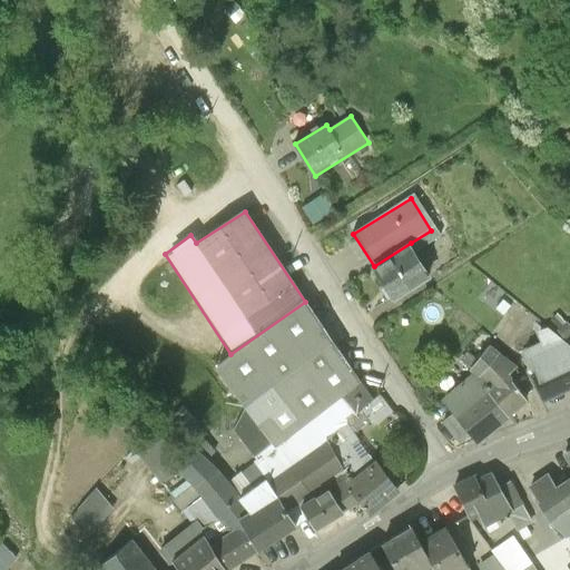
[(431,275),(411,243),(374,266),(367,271),(387,303),(431,275)]
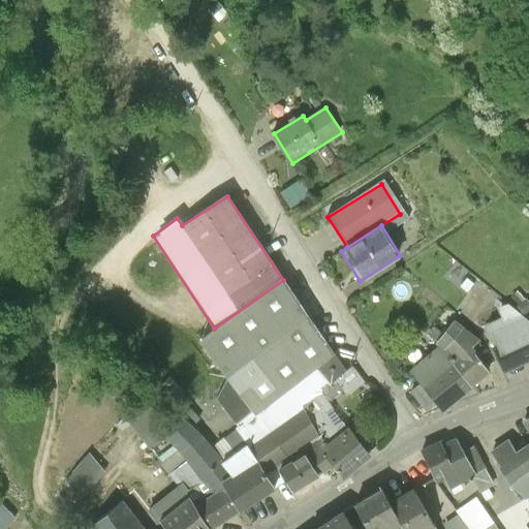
[(479,282),(467,273),(459,283),(471,292),(479,282)]
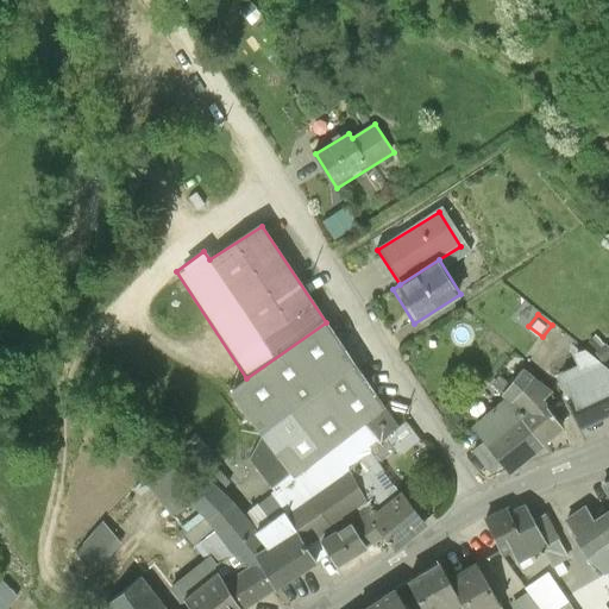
[(401,429),(326,322),(246,378),(228,390),(262,437),(250,460),(286,509),(288,513),(349,470),(387,440),(401,429)]
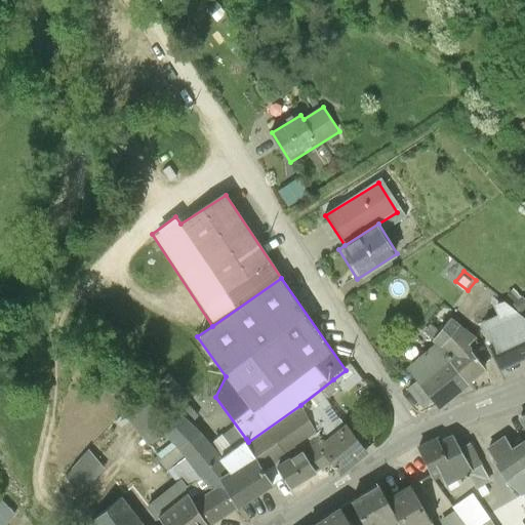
[(514,303),(521,311),(524,306),(524,299),(521,295),(514,303)]
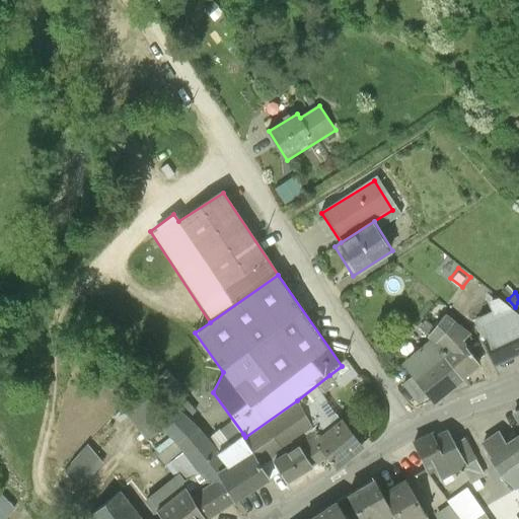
[(492,312),(477,318),(488,341),(487,342),(494,360),(518,349),(518,313),(499,296),(487,301),(492,312)]
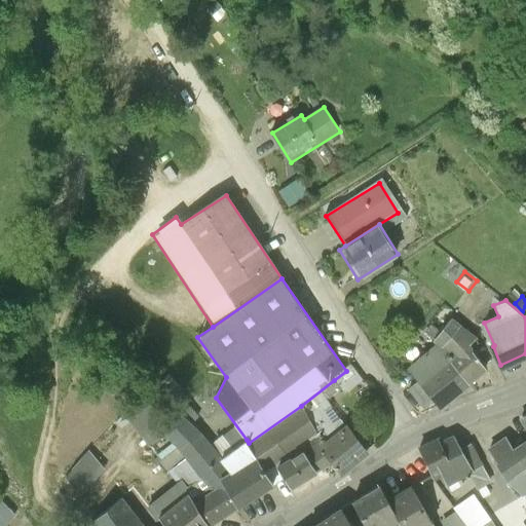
[(476,336),(452,318),(433,340),(436,342),(448,358),(467,380),(485,368),(466,343),(476,336)]
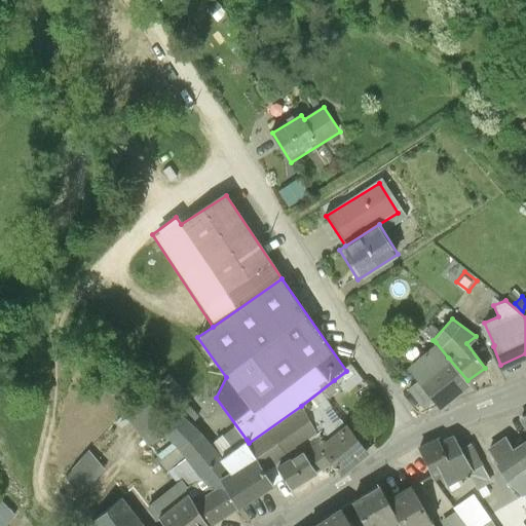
[(416,381),(418,382),(448,358),(436,342),(406,368),(416,381)]
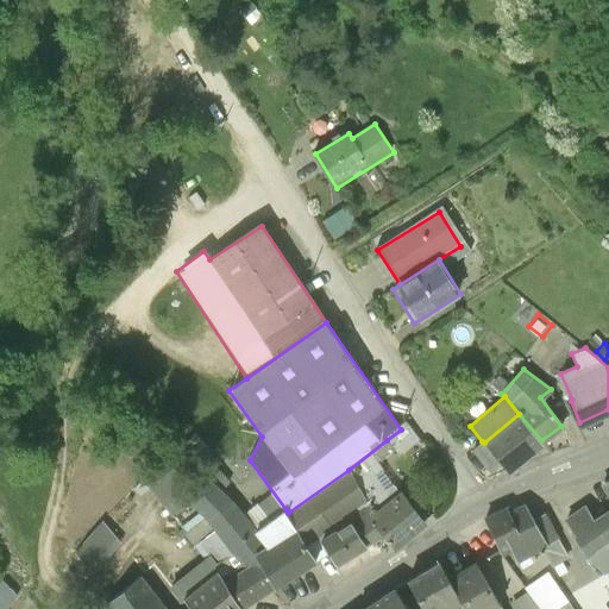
[(519,414),(484,443),(501,464),(506,470),(541,440),(519,414)]
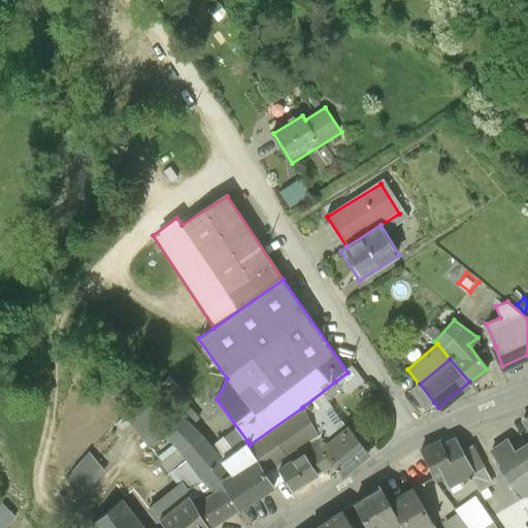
[(353,368),(348,372),(335,382),(345,395),(363,381),(353,368)]
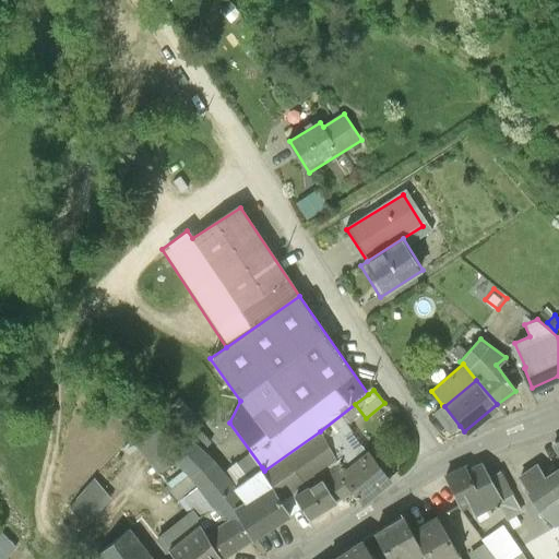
[(450,435),(460,426),(444,406),(442,405),(432,413),(450,435)]
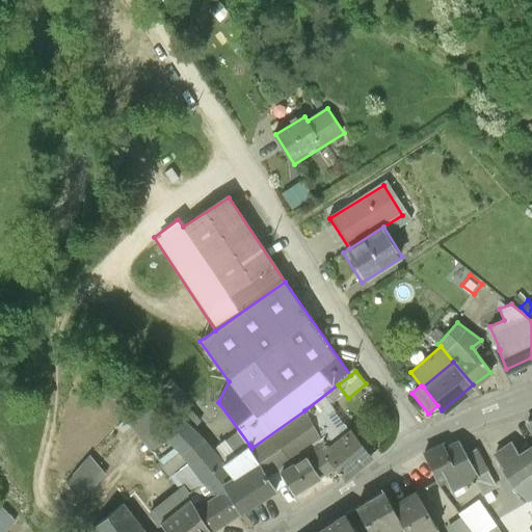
[(304,410),(251,448),(260,460),(269,476),(280,469),(319,444),(321,442),(304,410)]
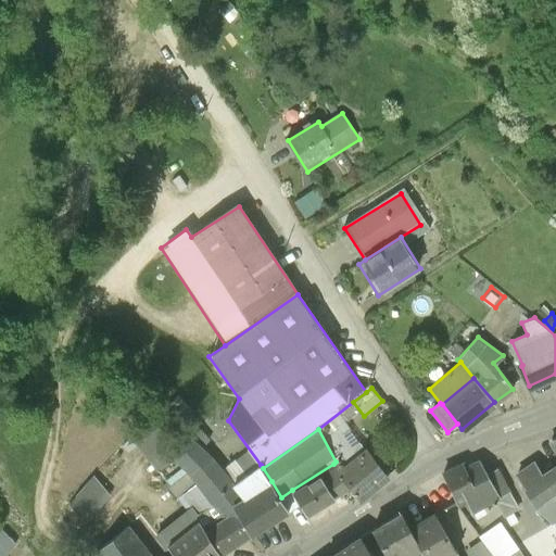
[(555,450),(555,465),(544,474),(535,462),(517,474),(528,489),(525,490),(538,508),(555,497),(555,496),(555,438),(551,441),(555,450)]
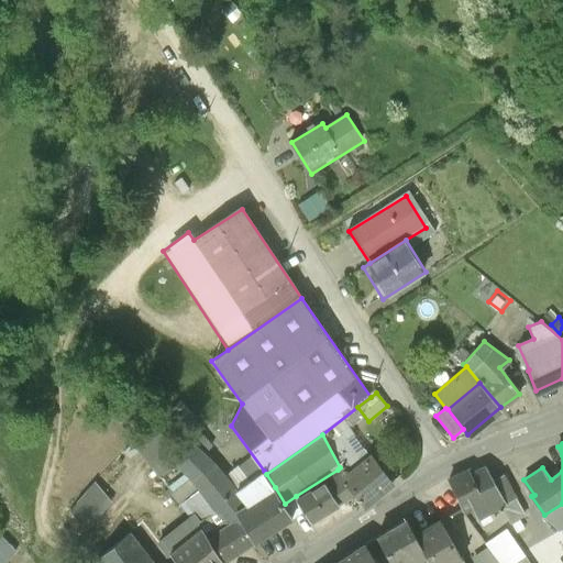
[(223,519),(229,525),(234,521),(231,517),(247,506),(236,492),(238,490),(217,464),(195,448),(176,464),(192,481),(199,490),(218,515),(214,517),(218,522),(223,519)]
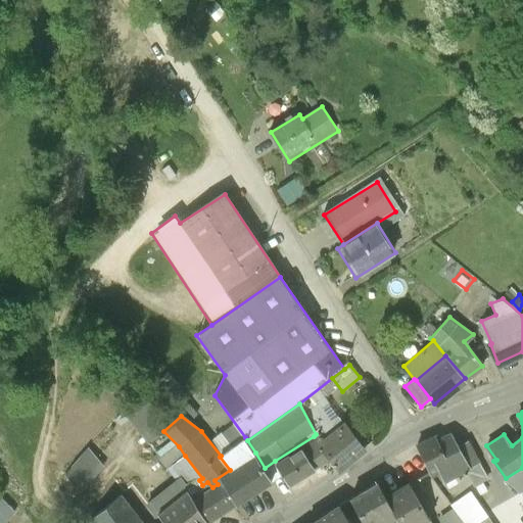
[(331,458),(339,469),(366,449),(365,448),(339,416),(331,422),(316,434),(314,436),(331,458)]
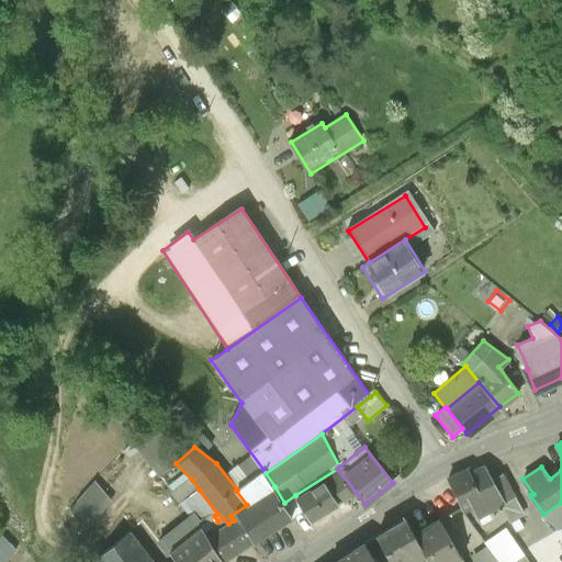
[(504,472),(493,478),(486,464),(471,472),(485,499),(491,509),(501,504),(508,520),(525,512),(504,472)]
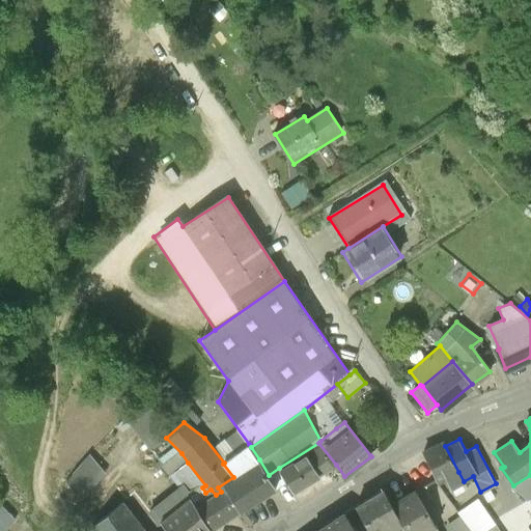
[(445,446),(443,442),(424,451),(438,478),(439,480),(445,477),(451,487),(464,481),(458,472),(445,446)]
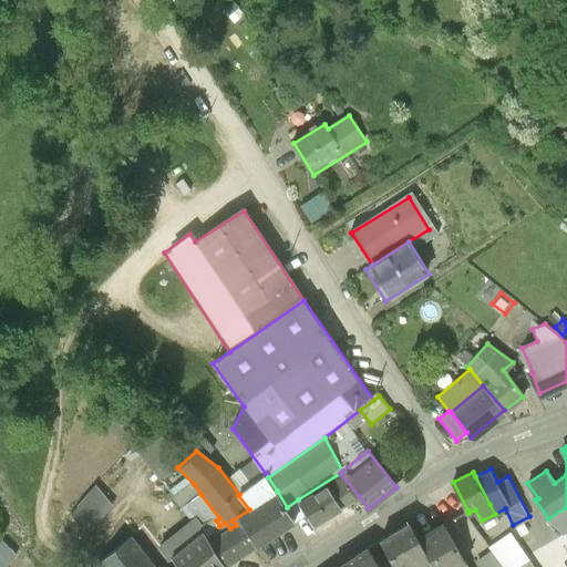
[(340,473),(298,500),(315,526),(359,496),(340,473)]
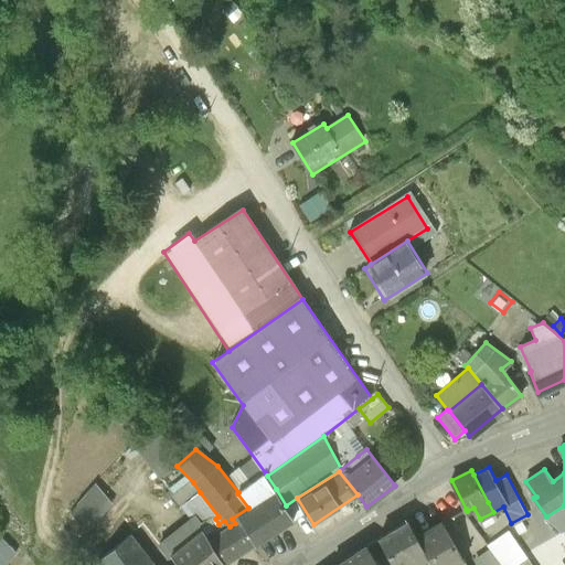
[(237,493),(248,508),(276,489),(267,476),(265,472),(238,492),(237,493)]
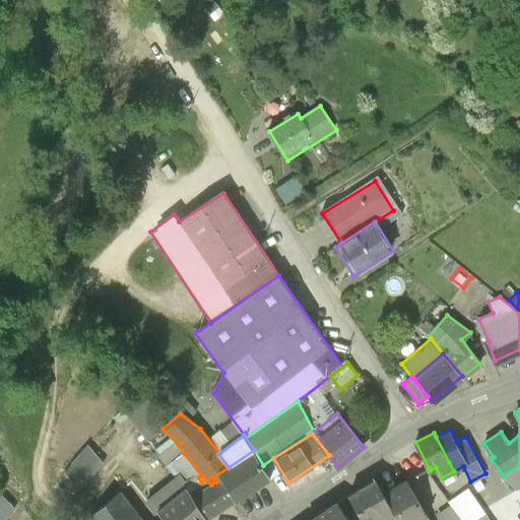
[(188,485),(186,490),(192,498),(211,484),(206,479),(201,482),(198,477),(201,475),(184,453),(178,444),(159,457),(177,476),(180,474),(188,485)]
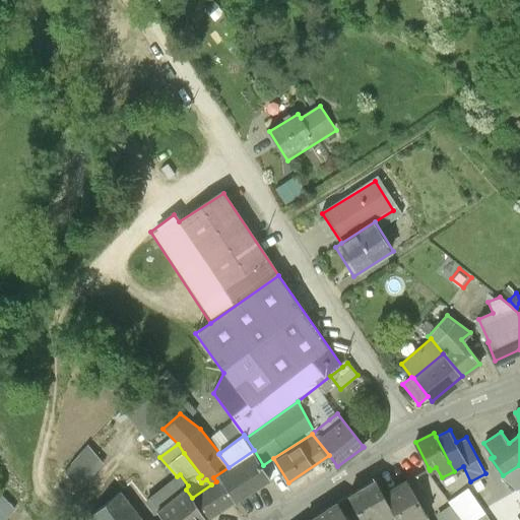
[(89,446),(64,472),(80,491),(88,479),(87,477),(102,460),(89,446)]
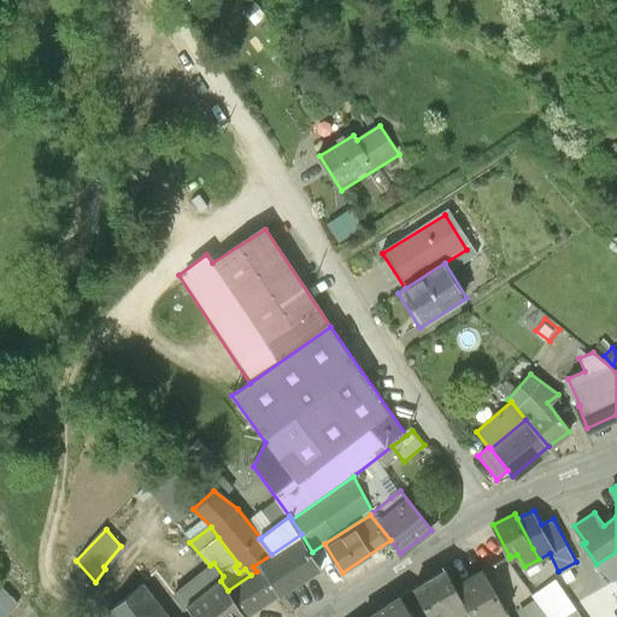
[(253,566),(257,571),(276,600),(324,569),(312,552),(301,534),(271,554),(253,566)]
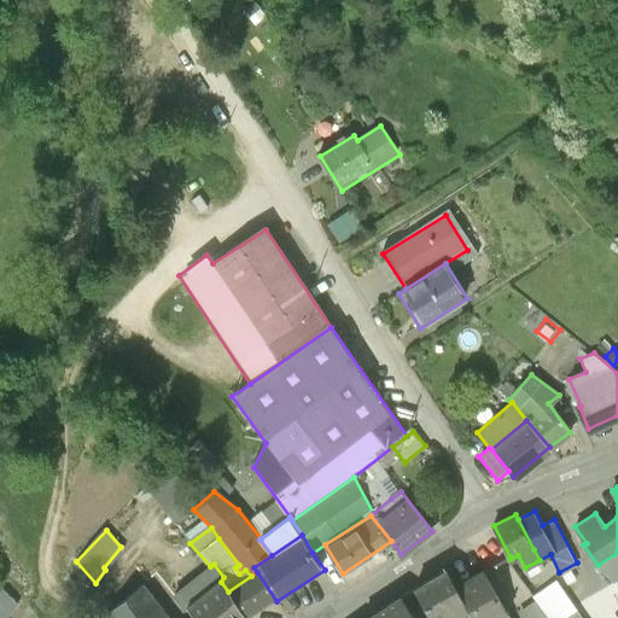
[(617,578),(617,554),(617,553),(598,565),(614,582),(617,578)]
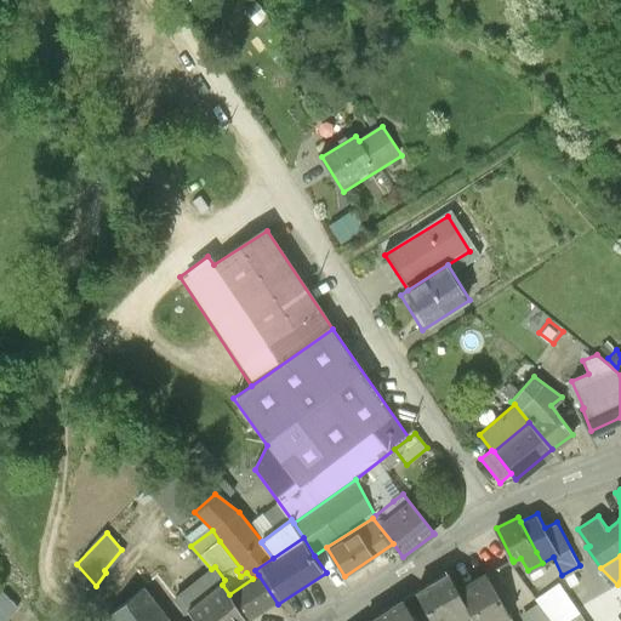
[(224,580),(215,567),(211,569),(177,596),(188,610),(222,585),(224,580)]
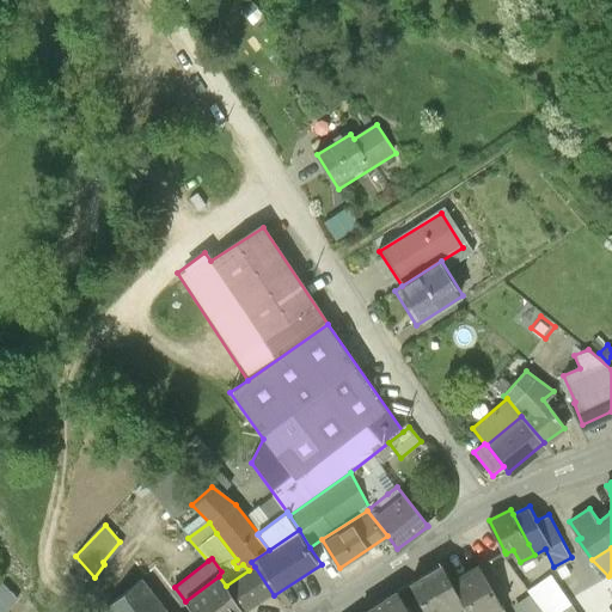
[(440,565),(411,585),(426,611),(467,611),(451,585),(440,565)]
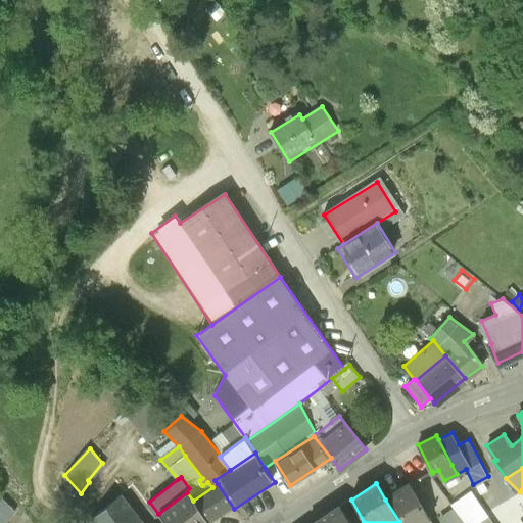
[(212,487),(193,501),(208,522),(212,522),(234,509),(218,484),(212,487)]
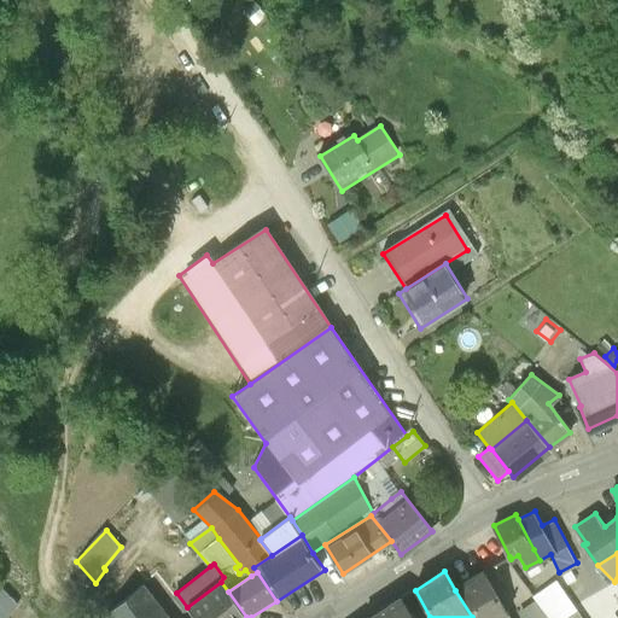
[(501,617),(507,614),(483,572),(455,590),(472,617),(501,617)]
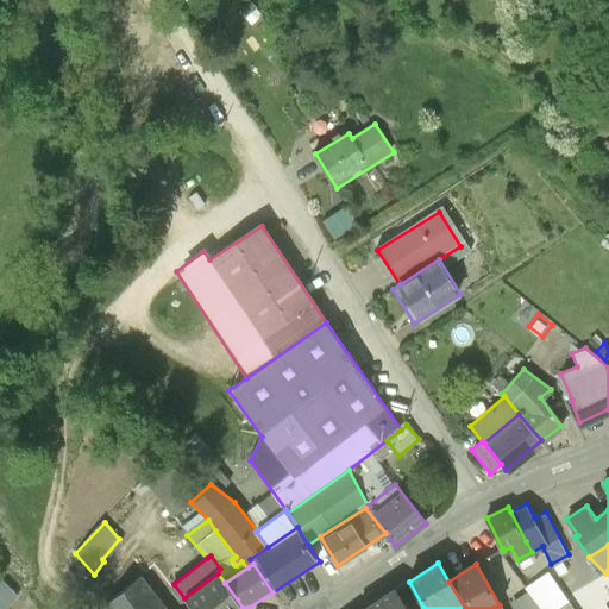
[(573,608),(548,572),(526,588),(528,592),(540,608),(573,608)]
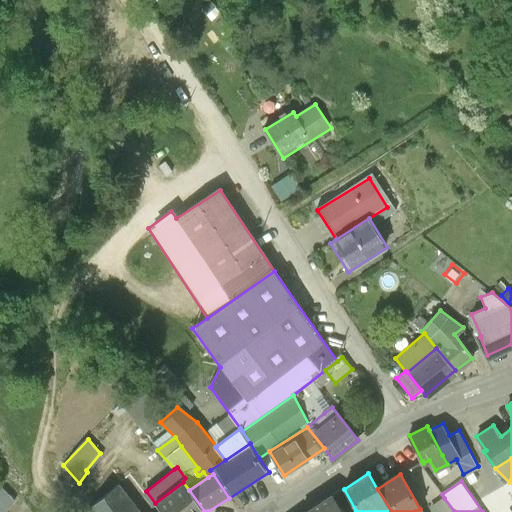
[(183,482),(155,503),(162,511),(204,511),(189,490),(183,482)]
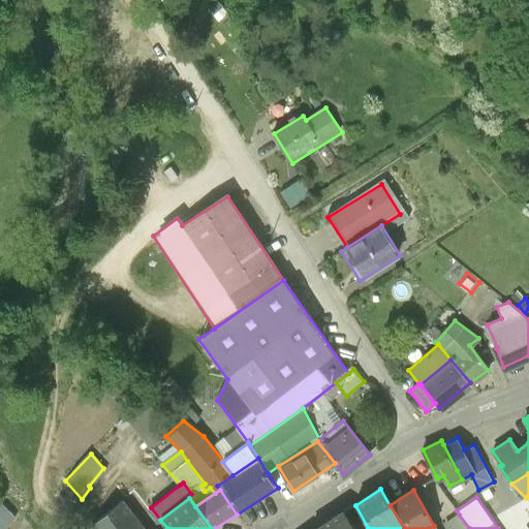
[(88,528),(145,528),(123,500),(88,528)]
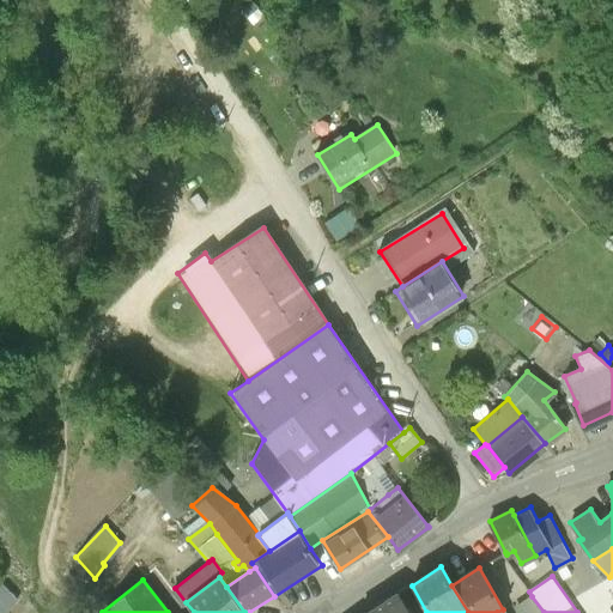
[(0,582),(0,612),(8,612),(20,601),(0,582)]
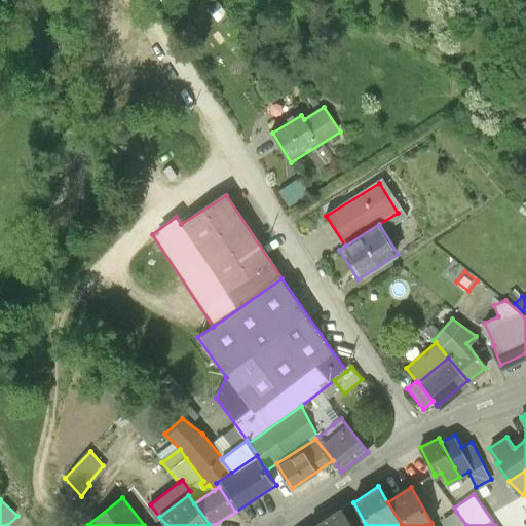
[(340,509),(313,525),(350,525),(341,510),(340,509)]
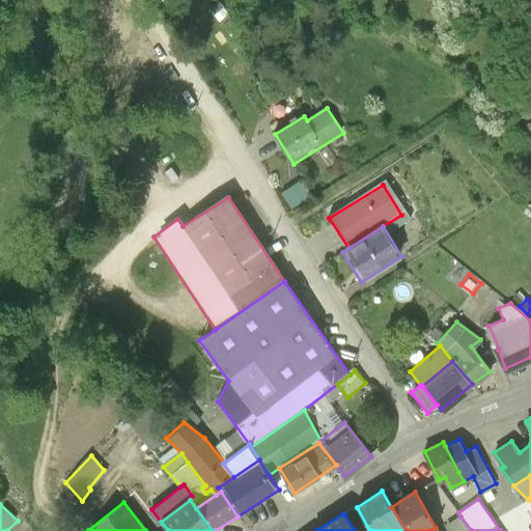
[(471,530),(460,516),(446,526),(449,530),(471,530)]
